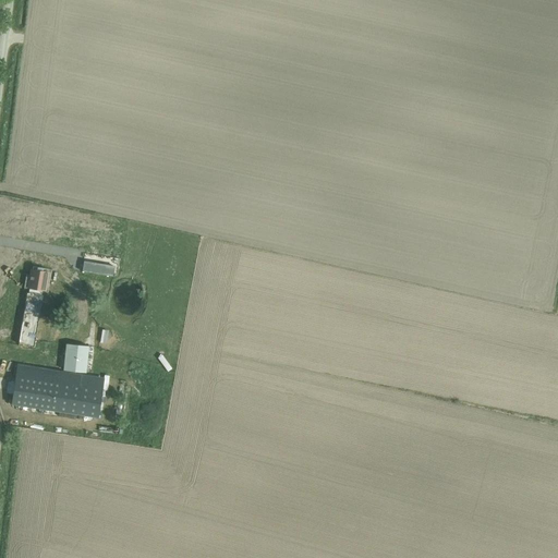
[(82,270),(112,276),(114,266),(83,261),(82,270)]
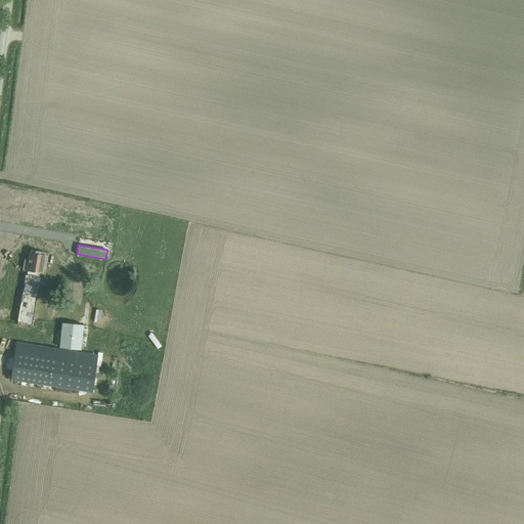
[(30,260),(27,278),(45,282),(47,264),(30,260)]
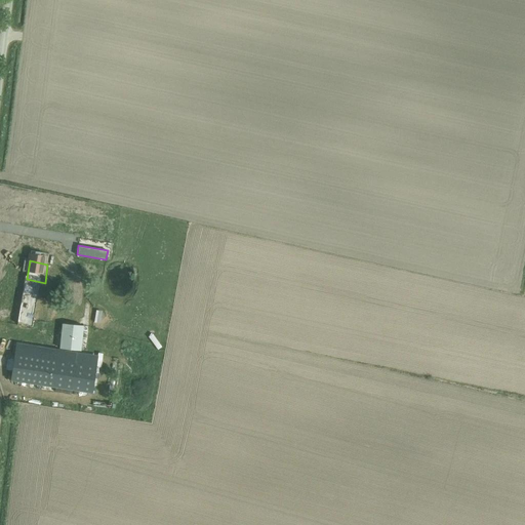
[(21,321),(36,325),(42,286),(27,282),(21,321)]
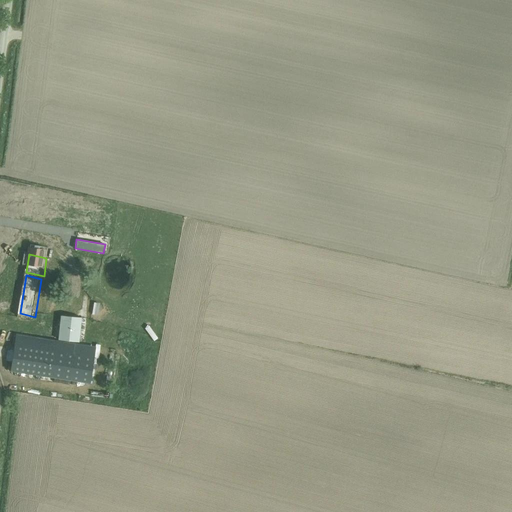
[(78,341),(81,318),(60,316),(58,339),(78,341)]
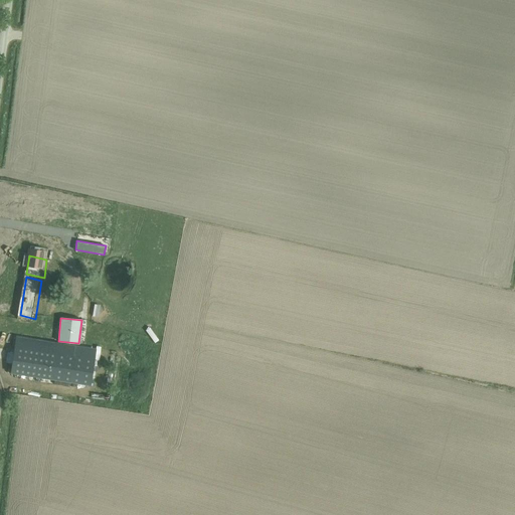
[(15,339),(10,372),(69,382),(91,385),(95,359),(96,351),(25,340),(15,339)]
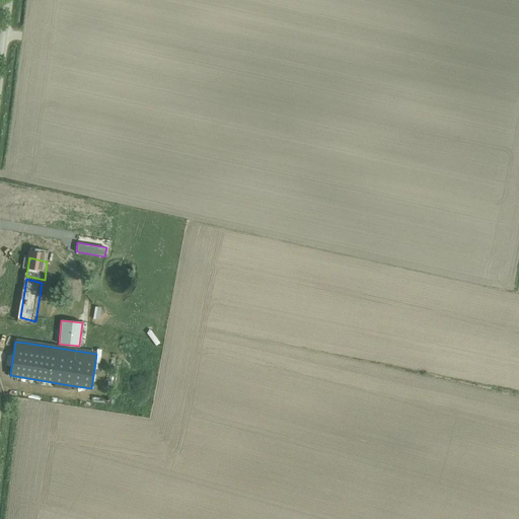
[(112,359),(110,373),(119,373),(120,360),(112,359)]
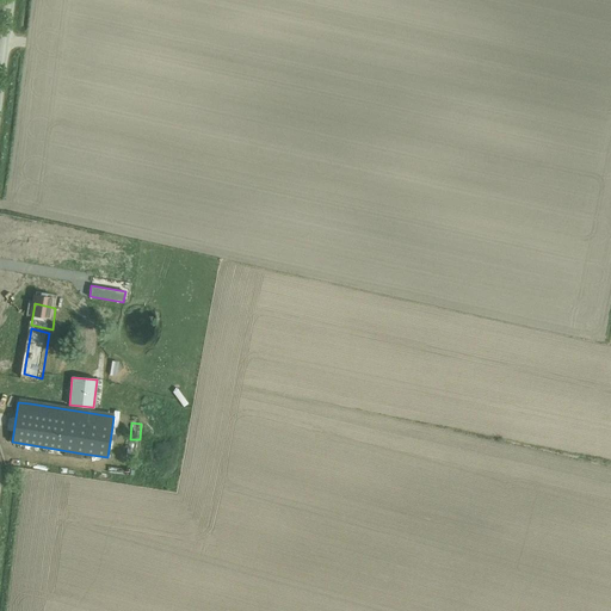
[(136,462),(139,442),(130,442),(128,461),(136,462)]
